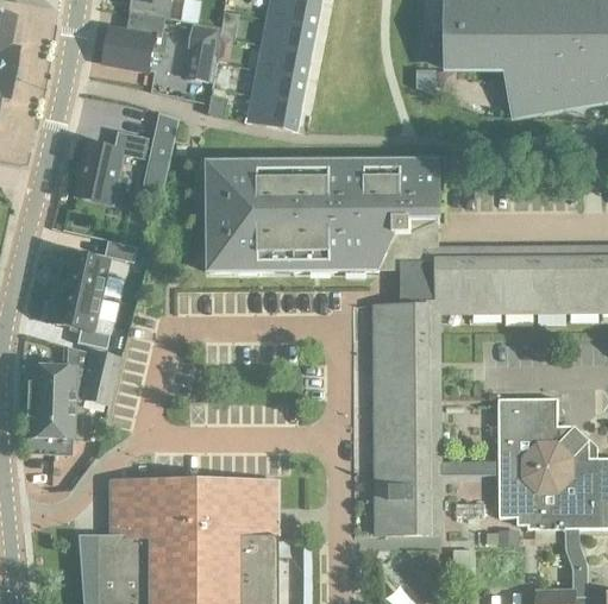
[(133,0),(132,11),(157,16),(161,0),(169,2),(169,0),(133,0)]
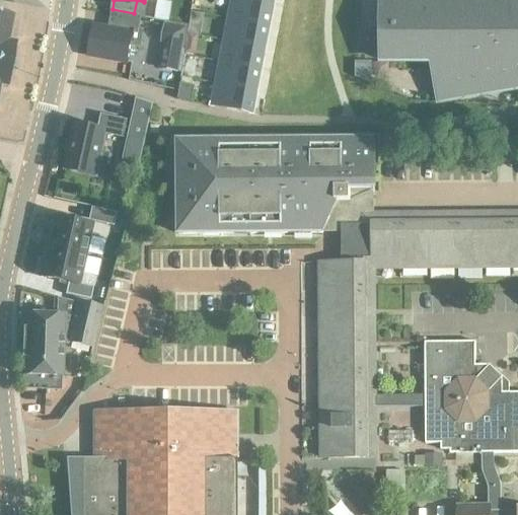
[(161,16),(163,0),(148,0),(146,14),(161,16)]
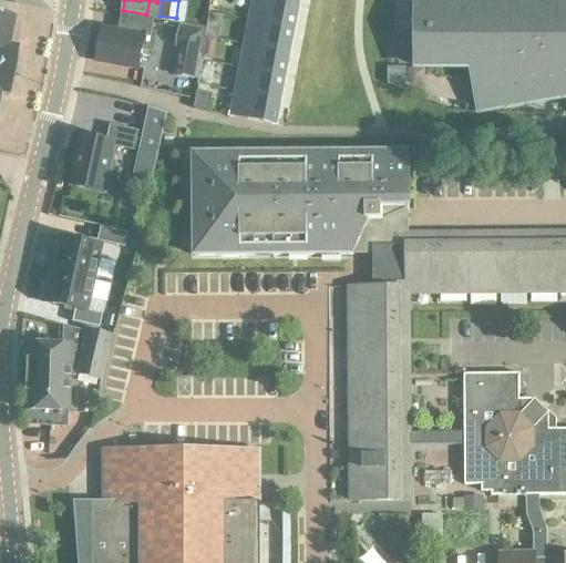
[(249,0),(247,17),(294,26),(298,1),(291,0),(249,0)]
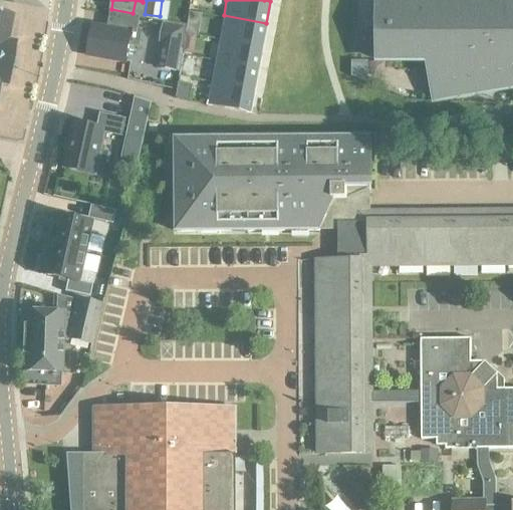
[(372,23),(371,0),(356,0),(356,24),(372,23)]
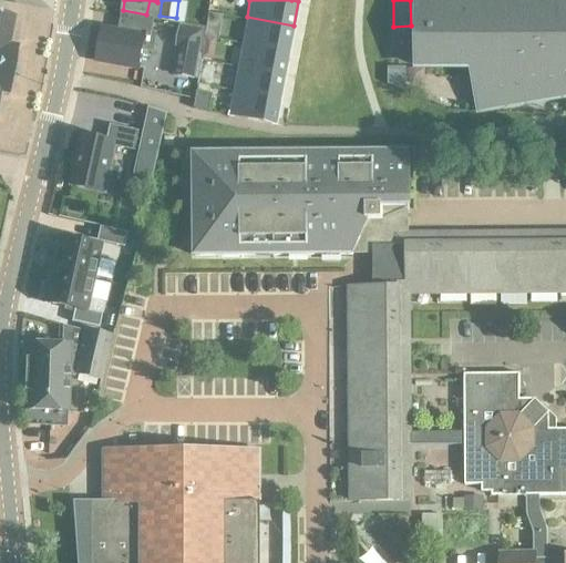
[(415,0),(415,63),(483,63),(487,94),(526,88),(542,85),(563,82),(561,69),(565,68),(565,0),(415,0)]
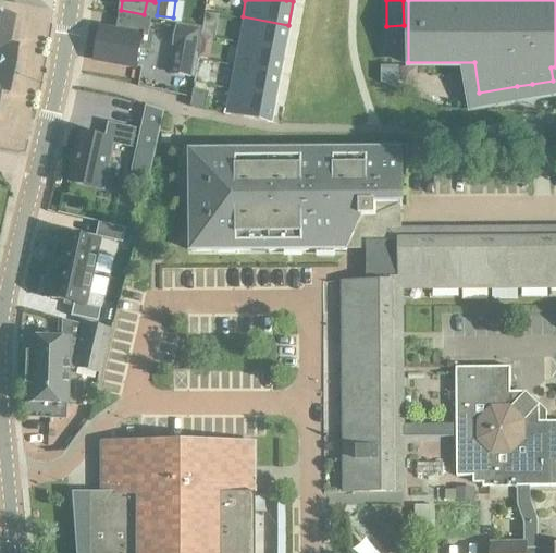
[(0,88),(7,89),(15,46),(5,44),(11,13),(0,10),(0,88)]
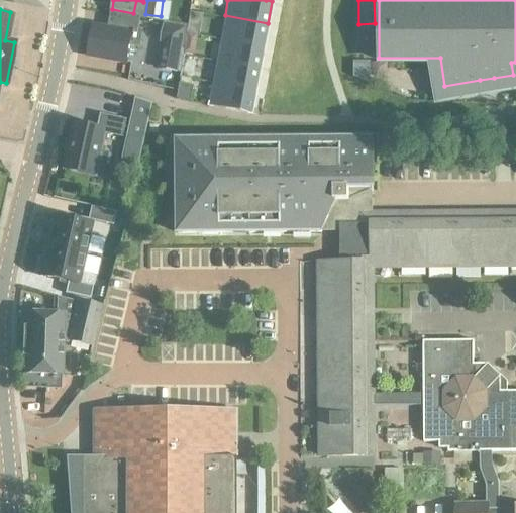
[(133,13),(112,9),(109,25),(93,22),(87,53),(125,60),(133,13)]
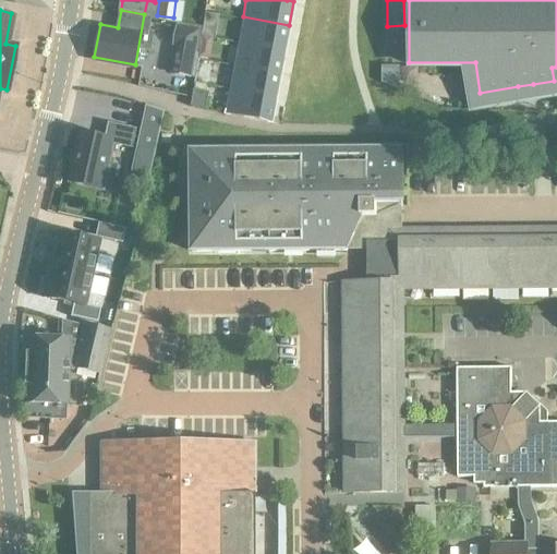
[(239,39),(283,48),(289,25),(243,16),(239,39)]
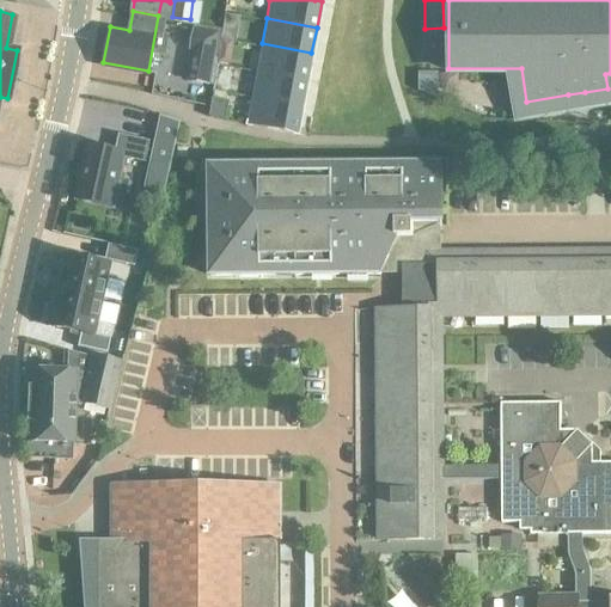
[(217,29),(193,24),(188,47),(213,51),(217,29)]
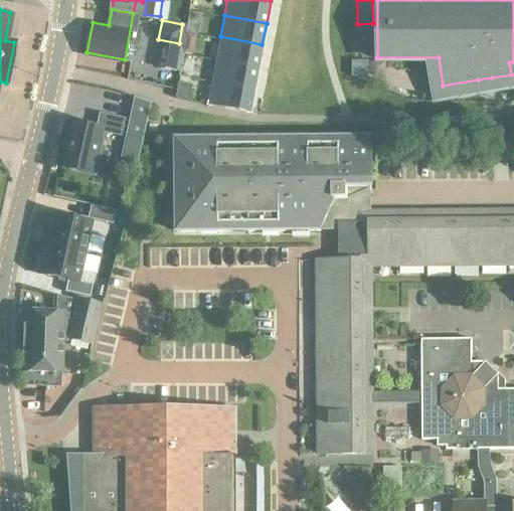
[(216,58),(258,66),(262,44),(220,36),(216,58)]
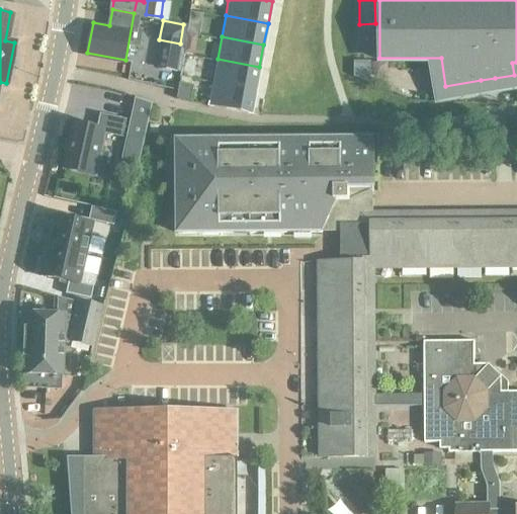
[(259,67),(218,59),(213,80),(255,89),(259,67)]
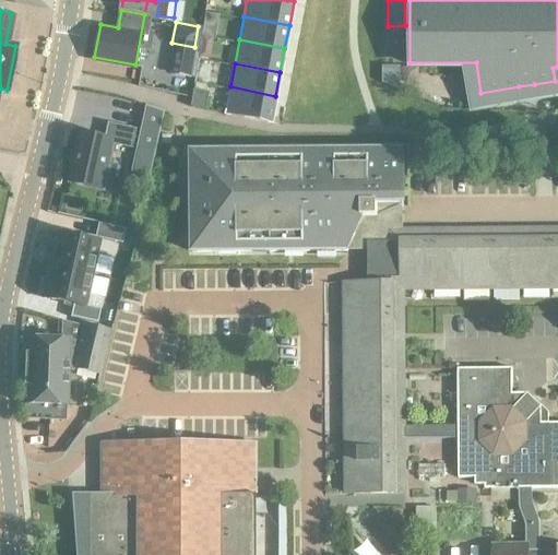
[(205,106),(209,90),(193,86),(191,104),(205,106)]
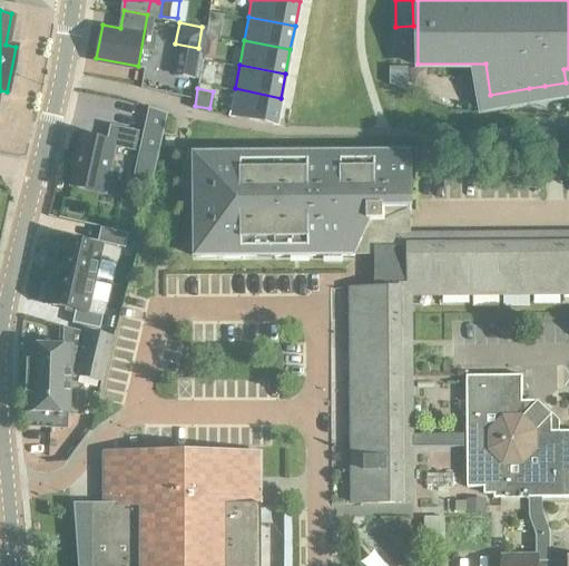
[(229,113),(276,122),(281,98),(235,88),(229,113)]
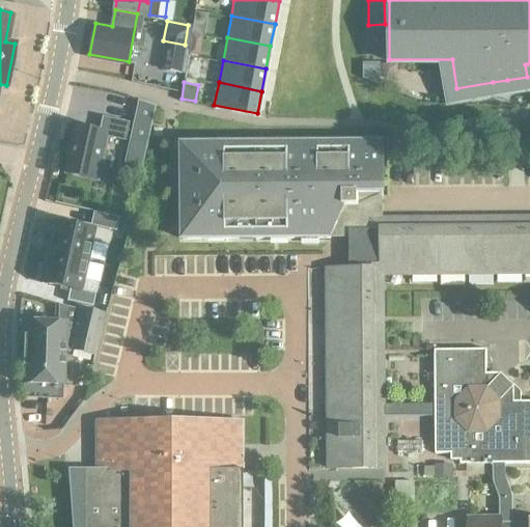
[(155,103),(139,98),(130,138),(146,141),(155,103)]
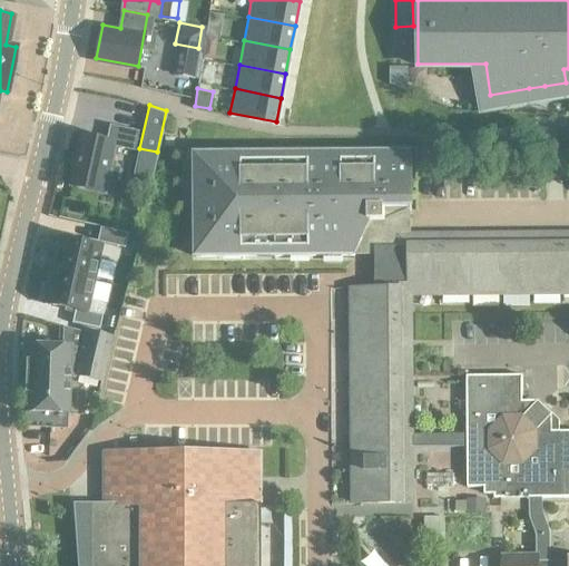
[(72,164),(68,182),(104,191),(115,143),(133,147),(136,129),(110,124),(107,138),(79,133),(75,150),(71,164),(72,164)]
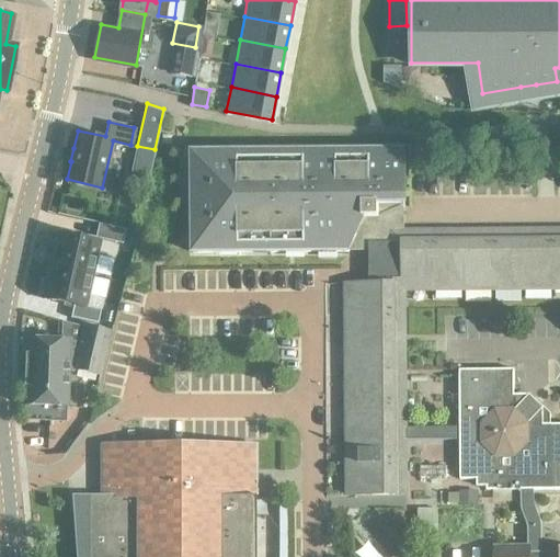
[(286,249),(286,241),(301,241),(301,249),(319,248),(319,241),(334,240),(334,248),(346,248),(349,245),(353,245),(353,239),(389,239),(390,228),(398,228),(398,206),(402,204),(402,175),(403,175),(403,154),(384,155),(384,147),(366,147),(366,155),(351,155),(351,147),(333,147),(333,155),(318,155),(318,148),(300,148),(300,155),(285,156),(285,148),(267,148),(267,156),(252,156),(252,148),(190,148),(191,249),(220,249),(220,241),(236,241),(236,249),(253,249),(253,241),(269,241),(269,249),(286,249)]
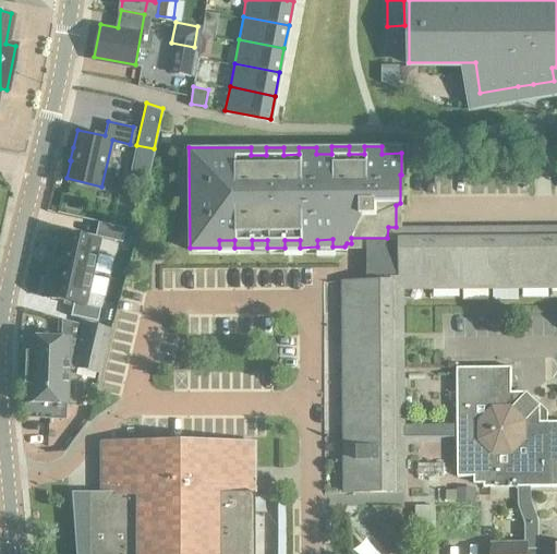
[(436,165),(436,176),(464,177),(464,166),(436,165)]
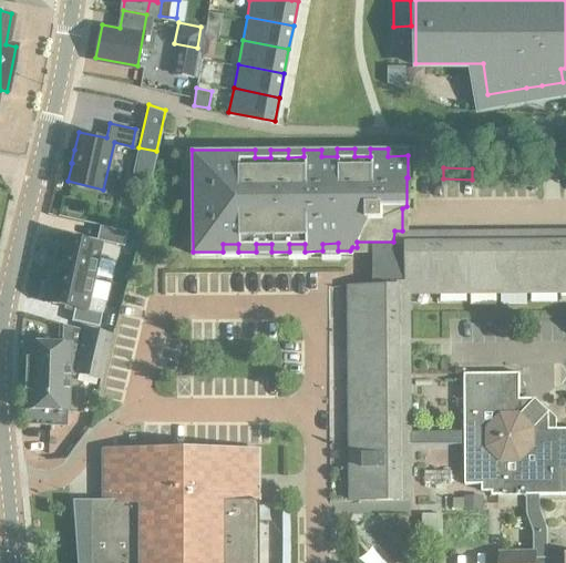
[(98,224),(94,237),(122,244),(125,229),(98,224)]
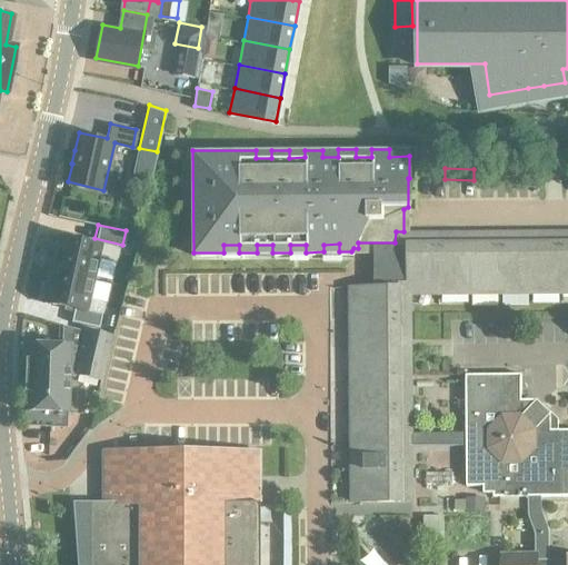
[(494,493),(529,493),(529,511),(536,533),(536,551),(548,551),(548,528),(539,506),(539,493),(567,493),(567,426),(542,426),(542,415),(529,402),(521,402),(521,372),(464,372),(465,429),(410,430),(409,290),(567,288),(567,229),(404,231),(396,231),(395,243),(358,243),(358,248),(372,248),(372,285),(349,285),(351,498),(410,498),(410,443),(465,443),(465,482),(484,482),(484,488),(494,488),(494,493)]
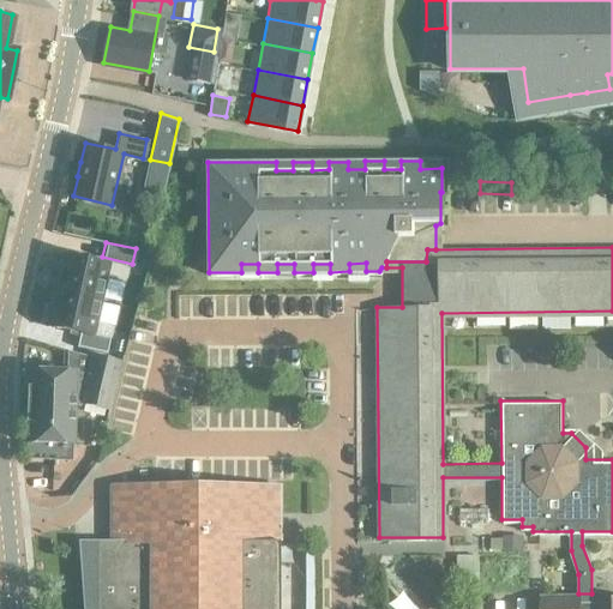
[(61,253),(53,288),(98,297),(106,263),(79,257),(80,252),(66,248),(65,253),(61,253)]
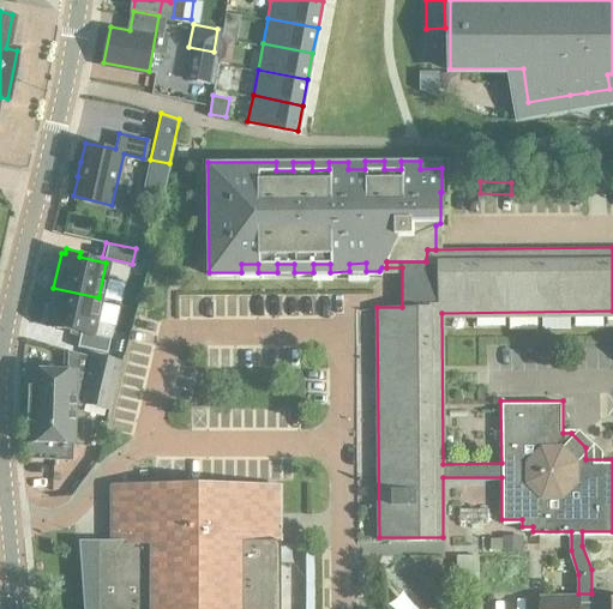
[(98,297),(53,288),(49,303),(44,302),(42,317),(46,318),(46,323),(78,330),(74,344),(103,350),(107,336),(90,332),(98,297)]
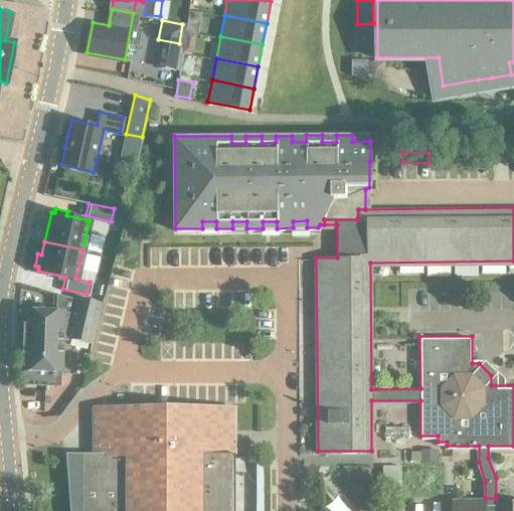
[(151,327),(176,327),(176,281),(151,280),(151,327)]
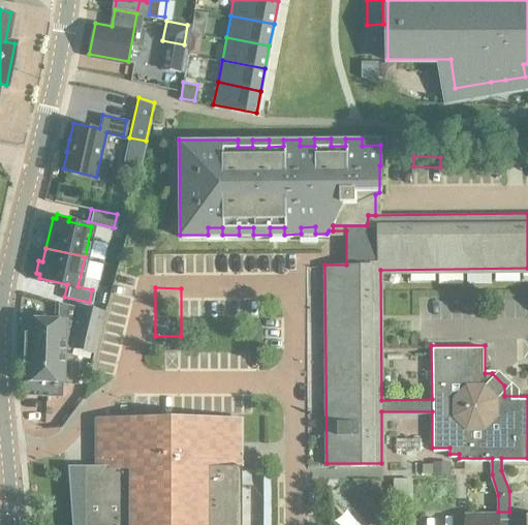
[(56,318),(63,318),(73,318),(78,304),(57,300),(56,318)]
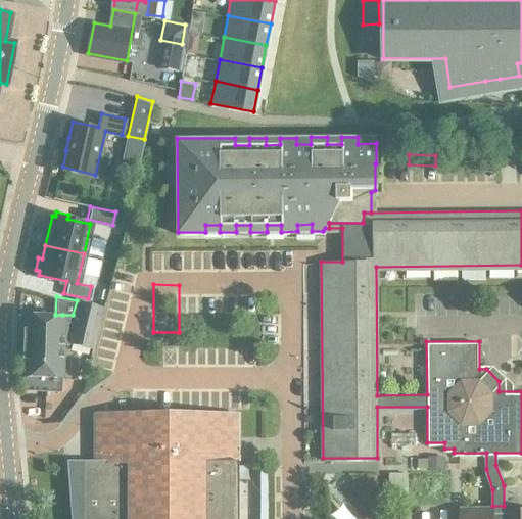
[(73,315),(62,315),(62,338),(67,339),(67,340),(91,345),(100,307),(77,300),(73,315)]
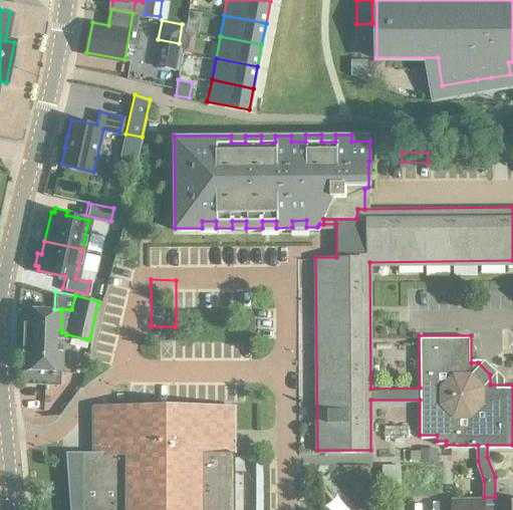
[(61,332),(61,309),(54,309),(21,308),(19,367),(22,367),(22,380),(58,383),(58,380),(58,369),(59,369),(61,332)]
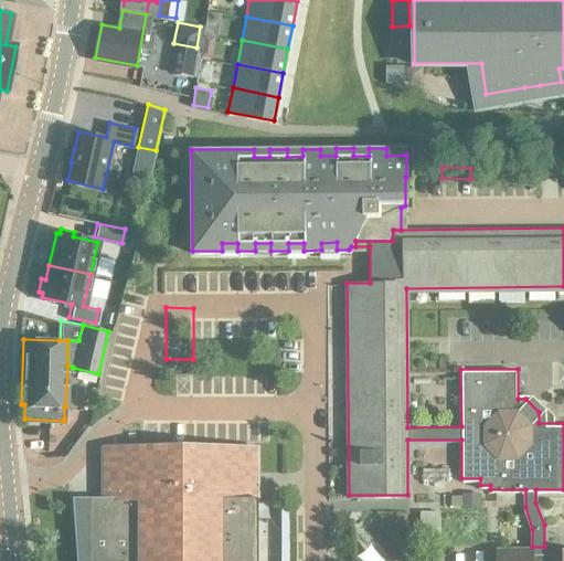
[(245,560),(245,501),(254,501),(254,446),(102,446),(102,462),(102,498),(88,498),(88,533),(93,533),(93,550),(88,550),(88,560),(245,560)]
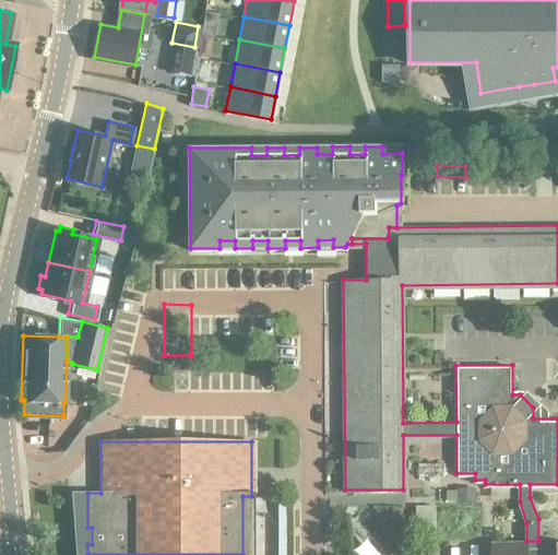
[(408,467),(437,467),(438,448),(410,447),(408,467)]
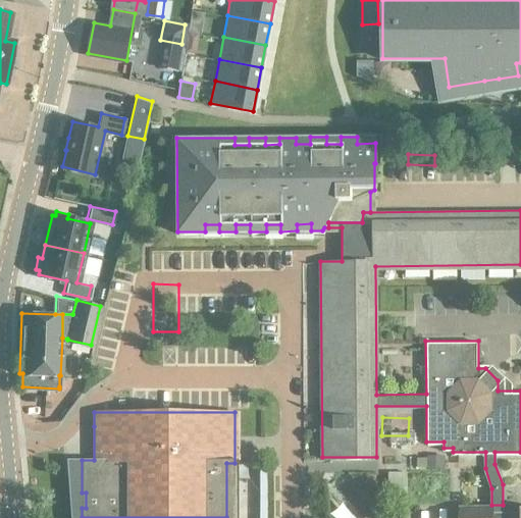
[(443,454),(426,454),(426,466),(443,466),(443,454)]
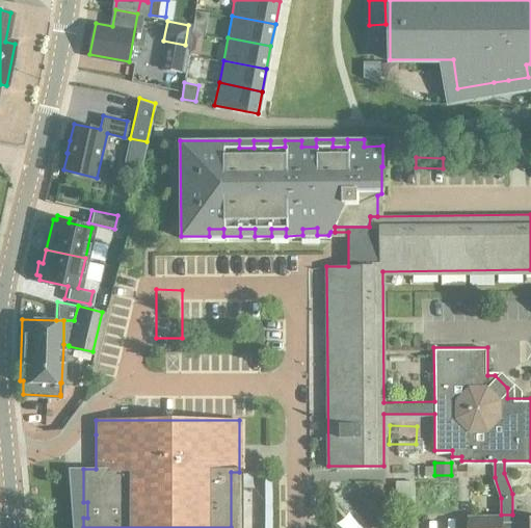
[(395,485),(395,507),(414,507),(414,485),(395,485)]
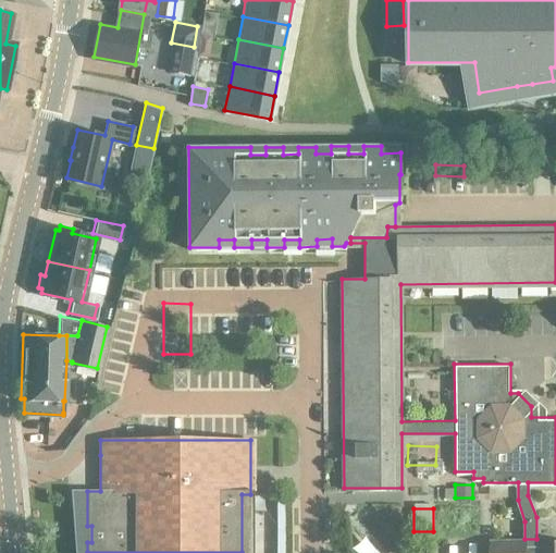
[(536,539),(524,539),(491,539),(490,552),(555,552),(555,542),(540,542),(540,545),(536,545),(536,539)]
